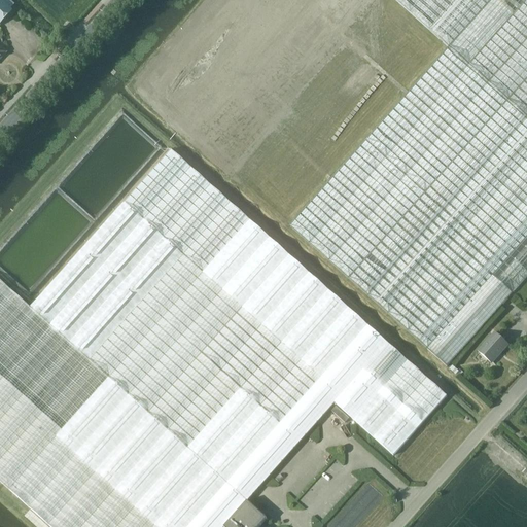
[(0,0),(0,24),(16,6),(9,0),(0,0)]
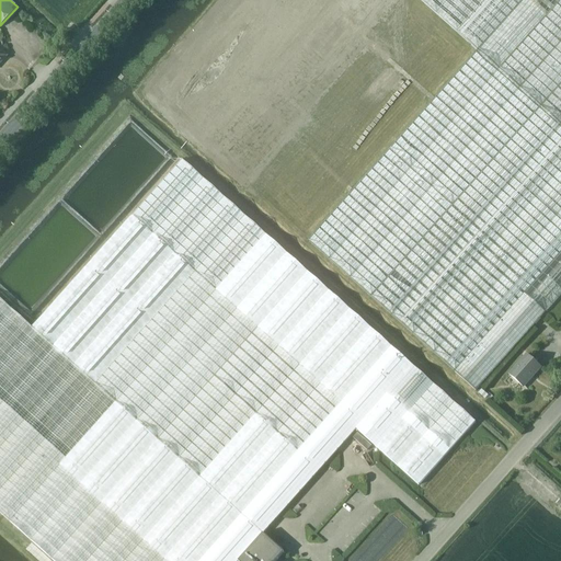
[(560,0),(422,0),(476,49),(398,142),(308,241),(476,391),(546,313),(560,295),(560,0)]
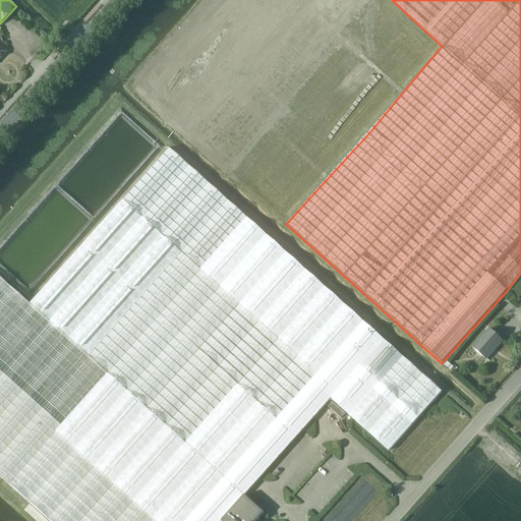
[(286,252),(169,148),(31,304),(0,277),(0,476),(49,520),(221,520),(244,496),(331,399),(389,451),(442,392),(403,357),(383,339),(286,252)]
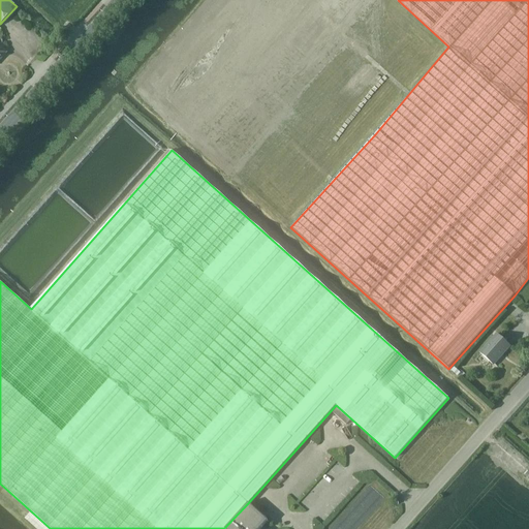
[(494,365),(509,347),(496,336),(481,353),(494,365)]
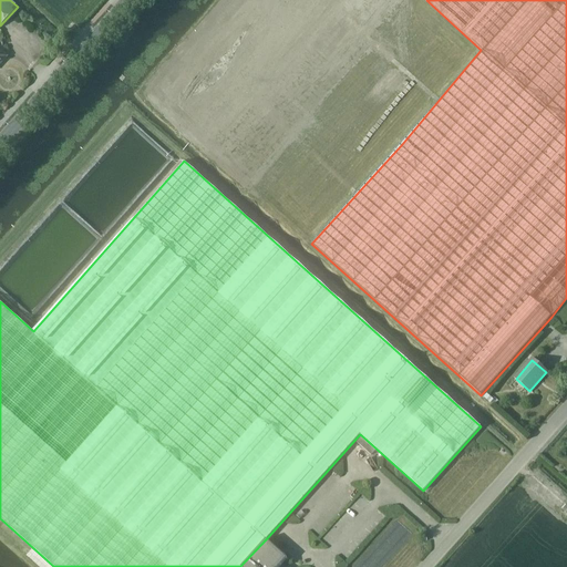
[(491,403),(494,400),(486,393),(483,398),(491,403)]
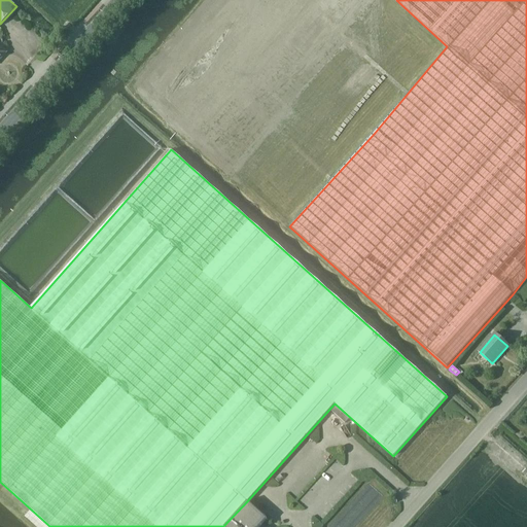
[(438,408),(442,410),(451,400),(448,397),(438,408)]
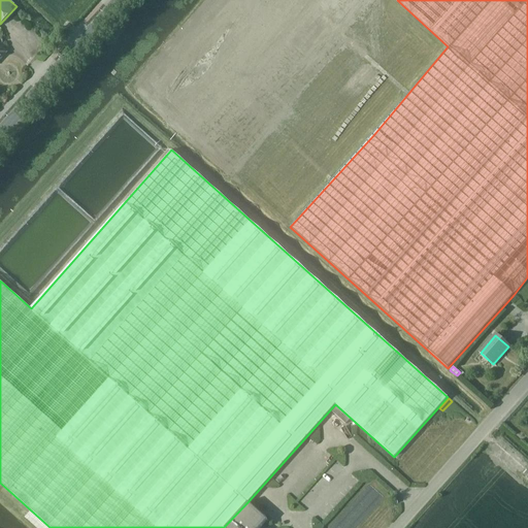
[(332,413),(345,424),(350,420),(336,407),(332,413)]
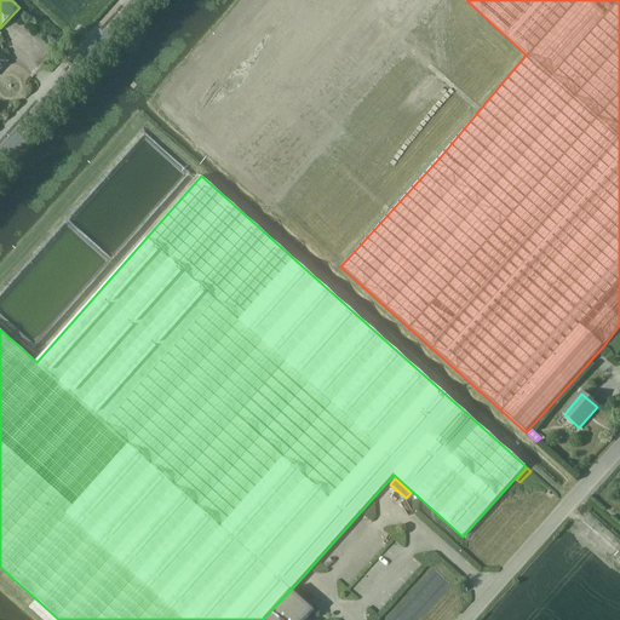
[(291,590),(263,619),(304,619),(314,610),(291,590)]
